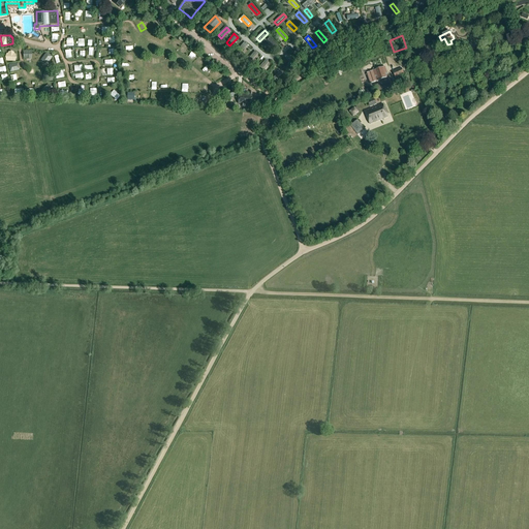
[(270,38),(267,40),(275,50),(278,47),(270,38)]
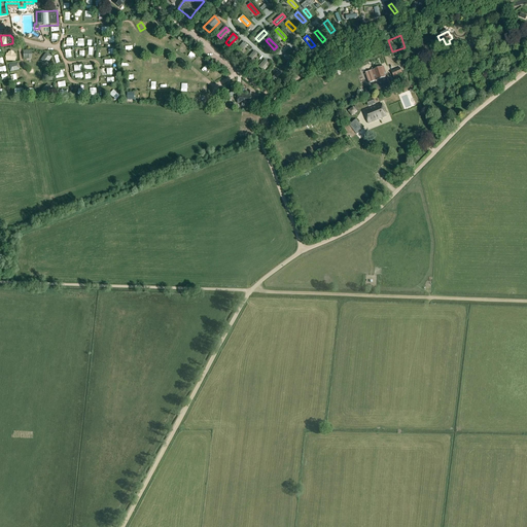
[(244,42),(237,50),(240,53),(247,44),(244,42)]
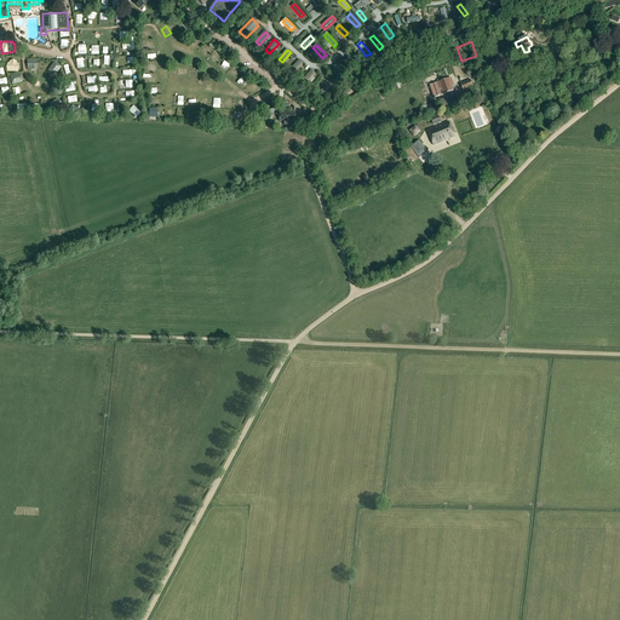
[(556,51),(540,56),(543,62),(558,57),(556,51)]
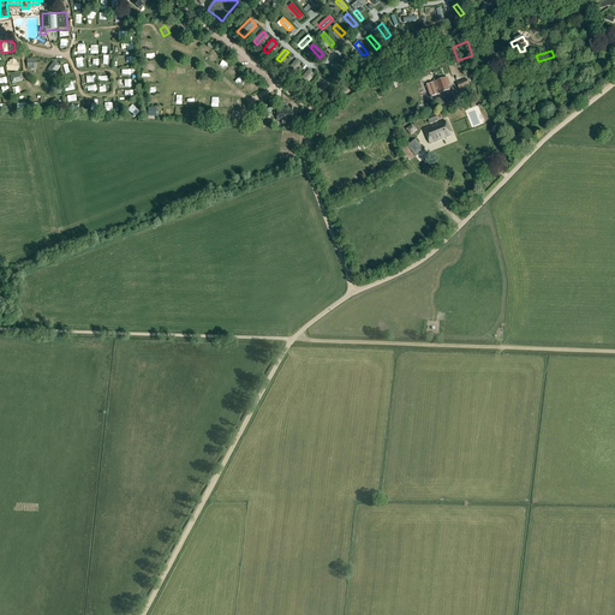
[(214,52),(208,60),(214,64),(219,57),(214,52)]
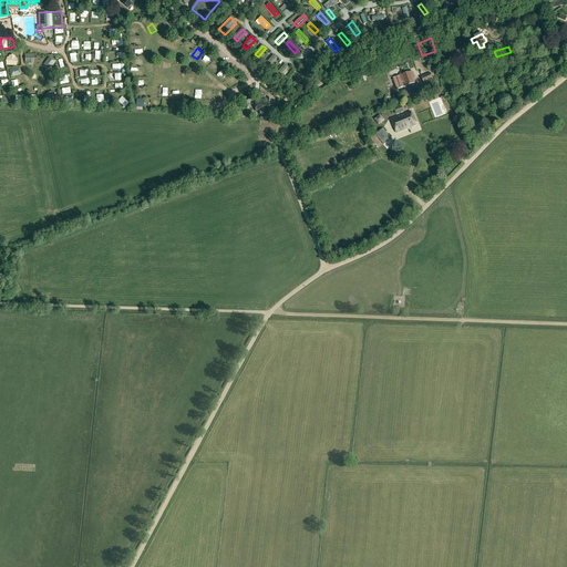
[(328,61),(320,51),(317,53),(325,64),(328,61)]
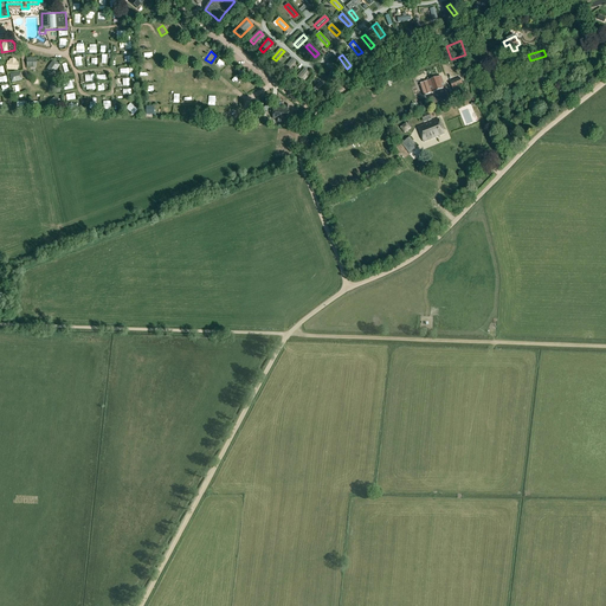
[(582,56),(563,63),(566,69),(582,63),(581,60),(584,59),(582,56)]
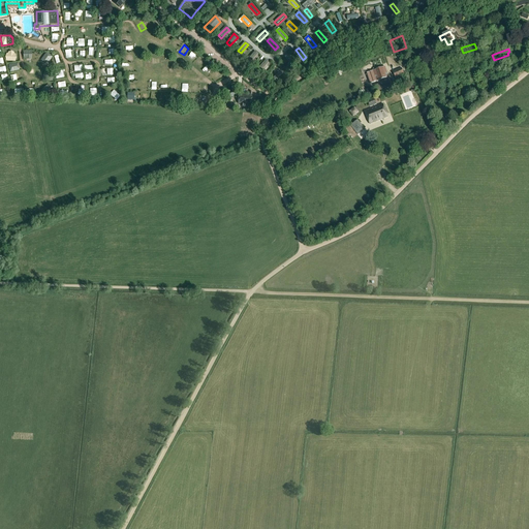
[(32,60),(32,52),(24,52),(24,61),(32,60)]
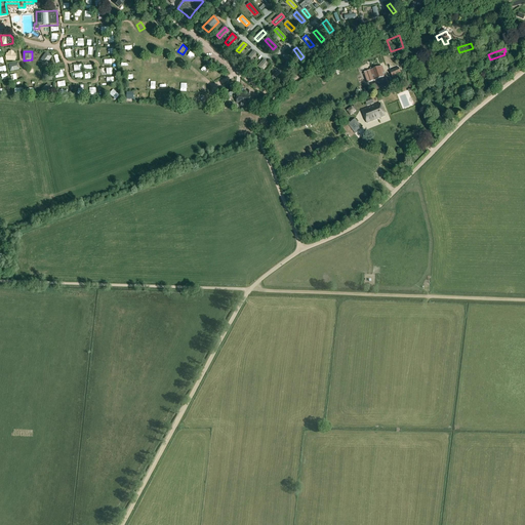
[(43,51),(42,62),(52,63),(52,51),(49,51),(46,51),(43,51)]
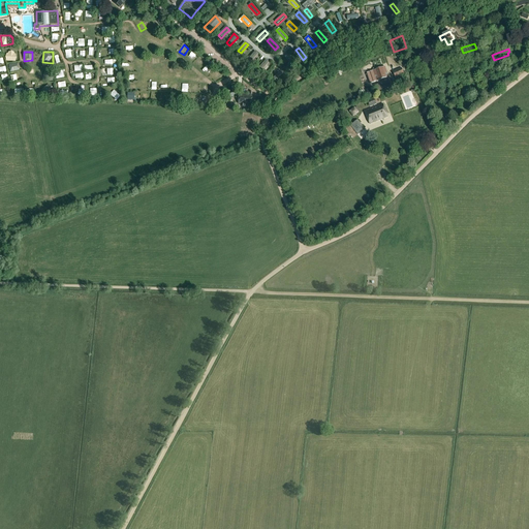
[(255,52),(248,60),(251,62),(258,54),(255,52)]
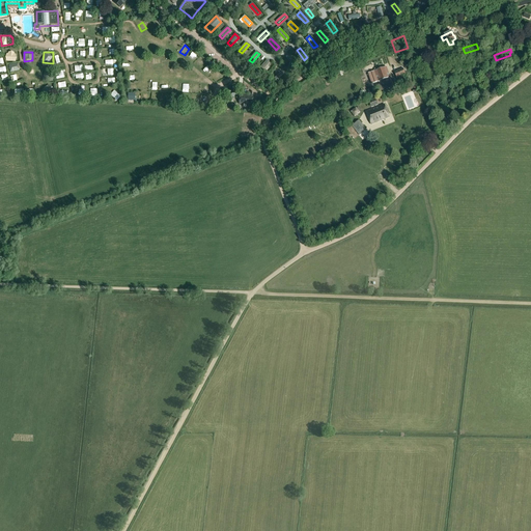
[(297,64),(288,54),(285,57),(294,66),(297,64)]
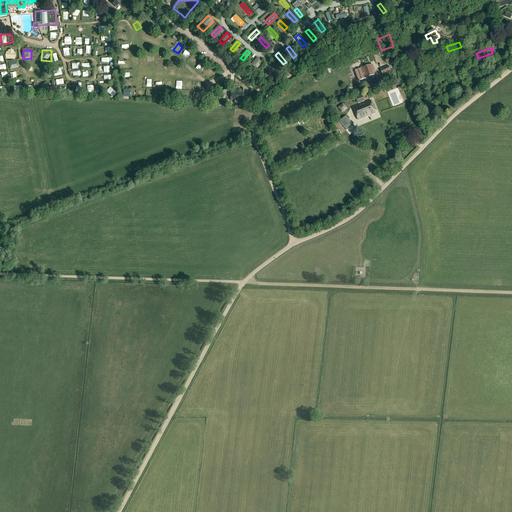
[(253,69),(255,67),(258,64),(260,61),(257,58),(250,66),(253,69)]
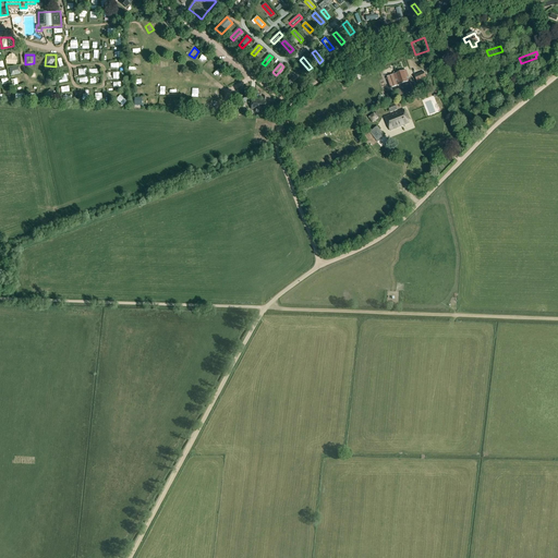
[(213,72),(219,76),(223,71),(217,67),(213,72)]
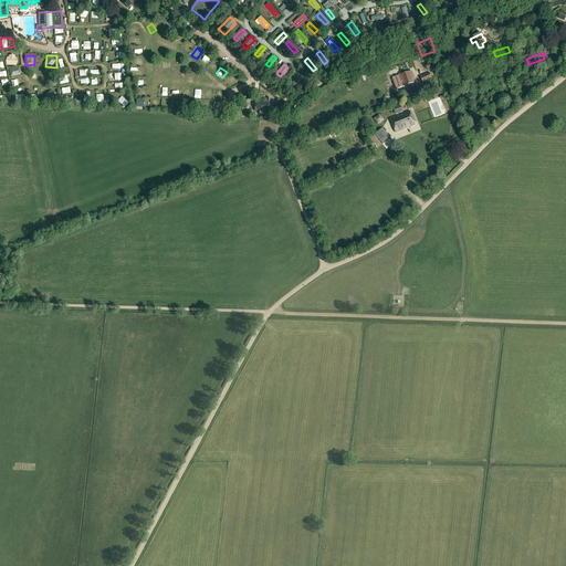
[(411,72),(392,79),(396,90),(416,82),(411,72)]
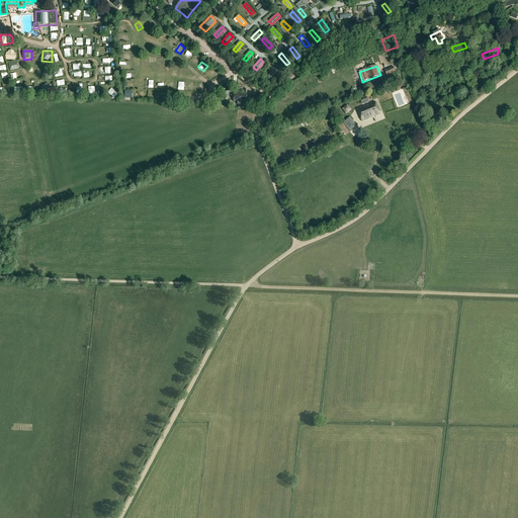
[(384,70),(389,79),(395,76),(396,78),(400,76),(401,74),(398,68),(395,70),(394,67),(384,70)]
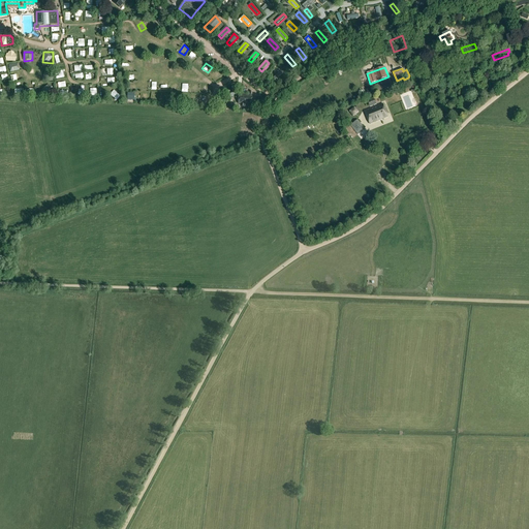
[(283,73),(282,73),(282,72),(281,71),(280,71),(273,79),(276,82),(283,73)]
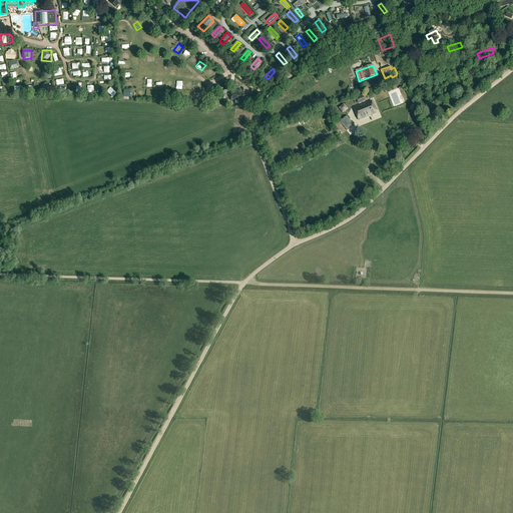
[(8,71),(0,72),(0,76),(1,79),(2,79),(9,78),(8,72),(8,71)]
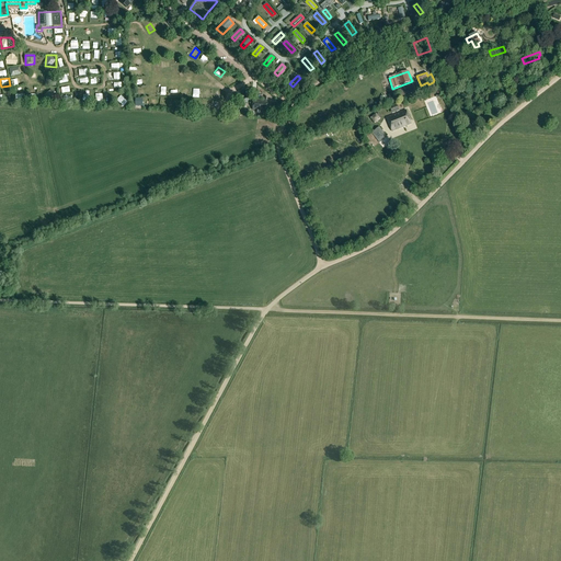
[(10,86),(2,87),(3,100),(13,100),(12,88),(11,88),(10,88),(10,86)]
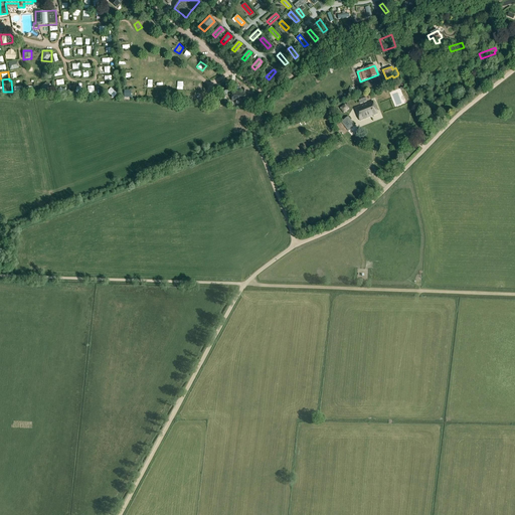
[(381,84),(379,78),(365,83),(367,90),(381,84)]
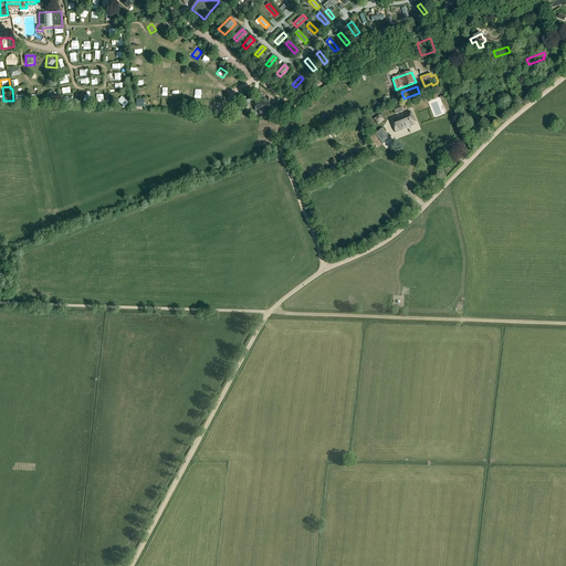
[(264,115),(264,112),(269,112),(270,103),(255,103),(254,111),(259,112),(259,114),(264,115)]
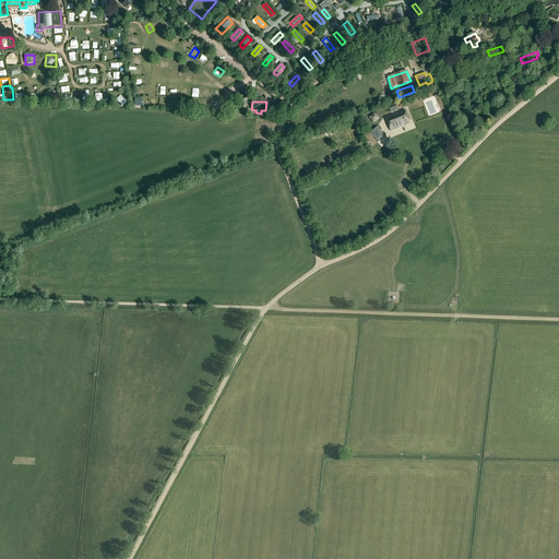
[(391,131),(411,123),(405,109),(395,114),(394,111),(397,110),(396,105),(389,107),(391,113),(392,113),(393,115),(385,117),(391,131)]
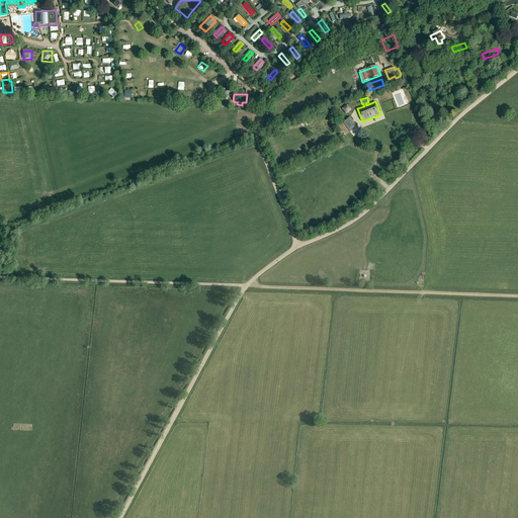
[(352,109),(348,105),(343,109),(347,114),(352,110),(351,109),(352,109)]
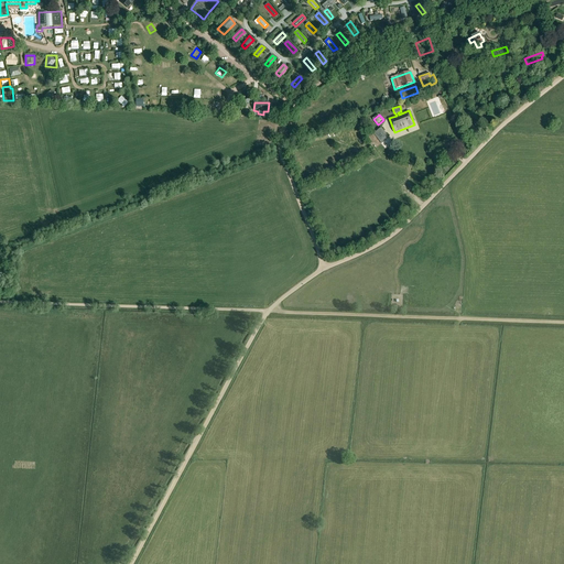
[(381,128),(373,133),(381,143),(389,138),(381,128)]
